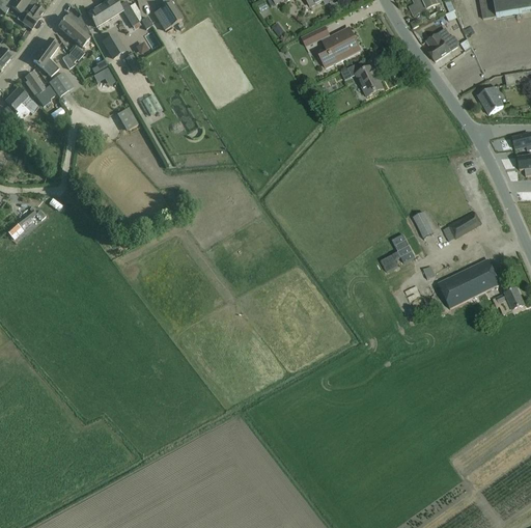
[(0,0),(0,6),(4,11),(6,12),(11,5),(21,12),(18,18),(32,28),(45,10),(36,4),(37,2),(35,0),(0,0)]
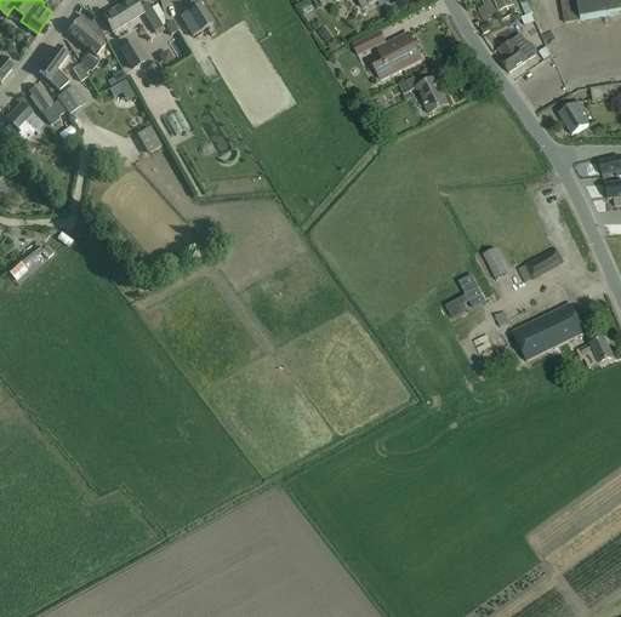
[(147,0),(140,4),(137,0),(125,0),(103,15),(113,30),(143,11),(155,29),(163,24),(147,0)]
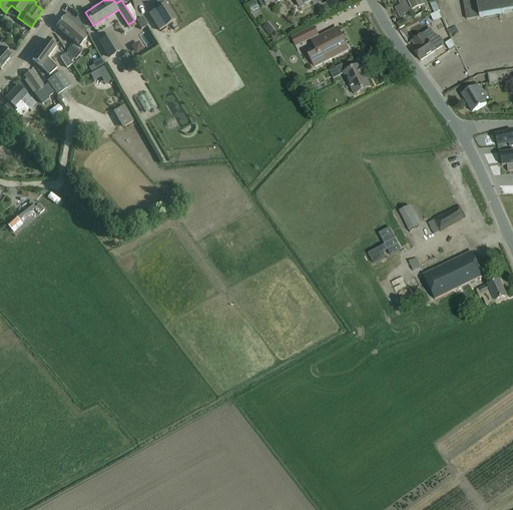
[(175,18),(170,10),(164,0),(157,0),(160,5),(149,11),(154,20),(159,28),(175,18)]
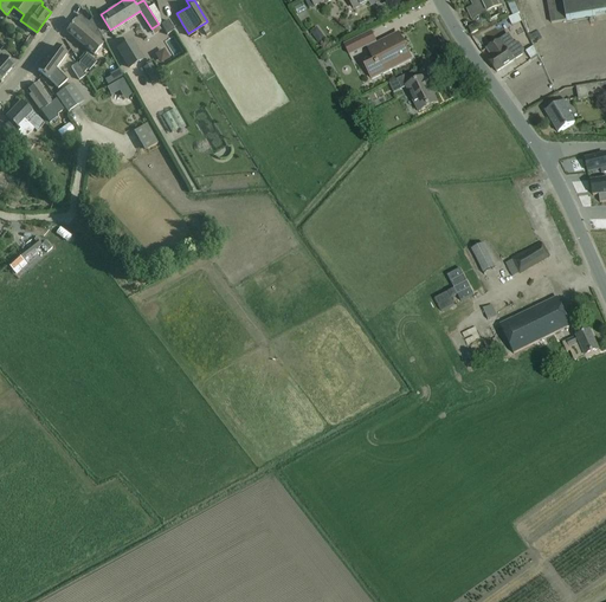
[(471,0),(472,4),(468,6),(471,15),(502,1),(502,0),(471,0)]
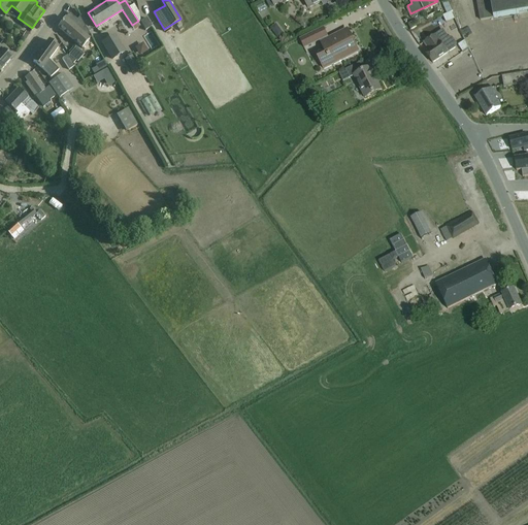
[(441,0),(447,11),(451,9),(452,8),(448,0),(441,0)]
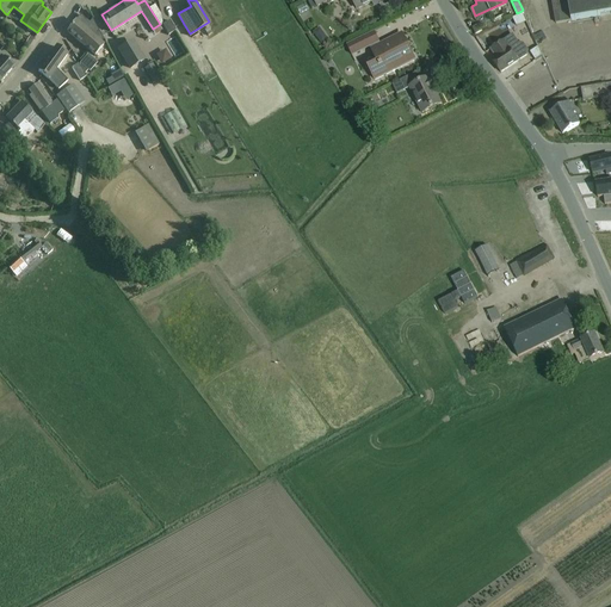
[(525,11),(535,7),(531,0),(529,0),(522,4),(525,11)]
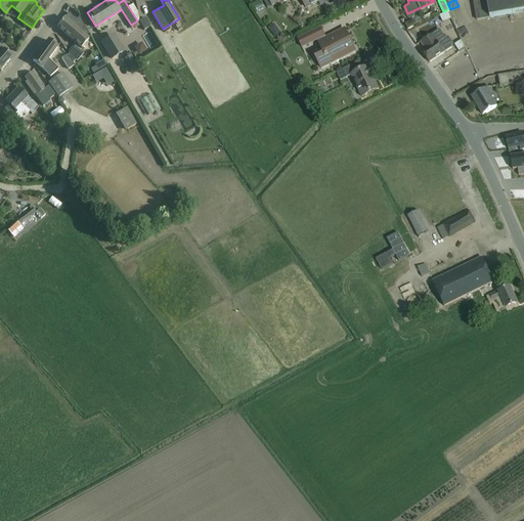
[(473,0),(476,17),(523,8),(523,0),(473,0)]
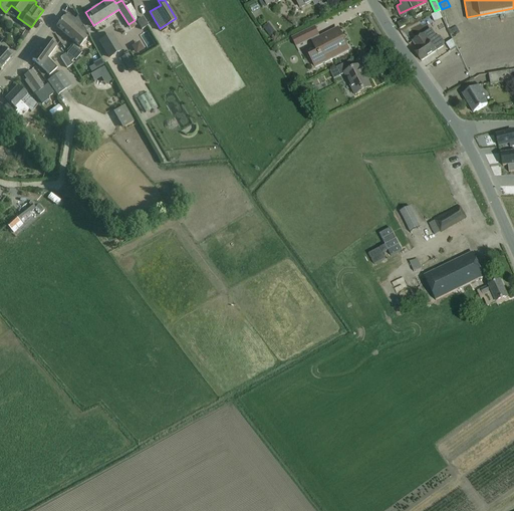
[(138,2),(132,3),(135,13),(140,12),(138,2)]
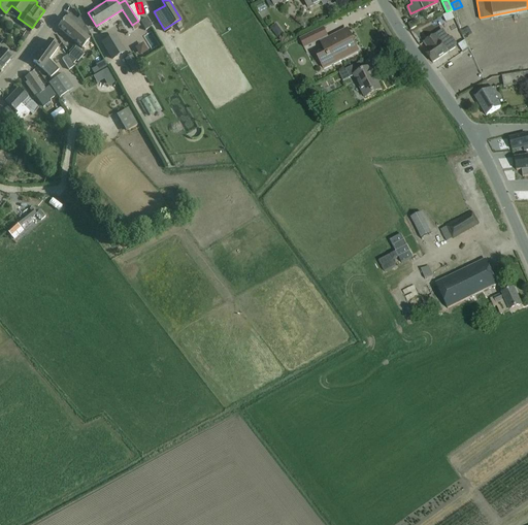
[(77,18),(69,10),(59,26),(81,45),(90,37),(87,35),(90,32),(80,14),(77,18)]
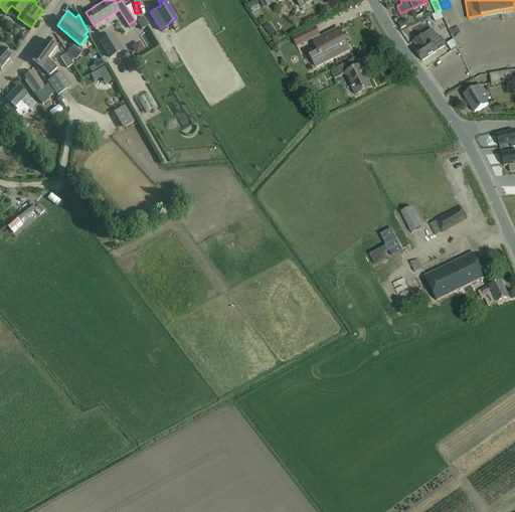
[(142,27),(148,24),(143,15),(137,19),(142,27)]
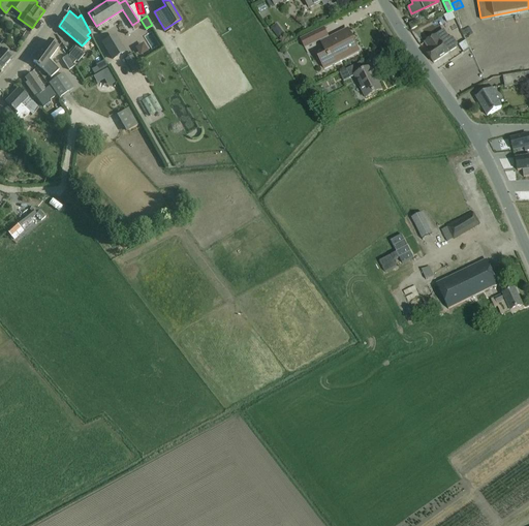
[(323,25),(300,37),(304,45),(328,33),(323,25)]
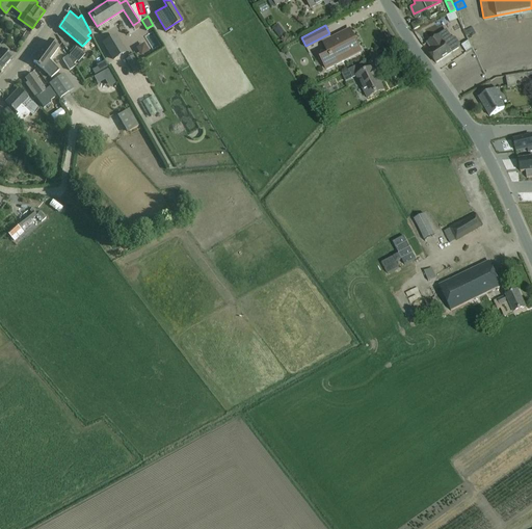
[(451,34),(446,27),(426,41),(431,48),(428,50),(435,60),(458,46),(458,41),(455,35),(451,34)]
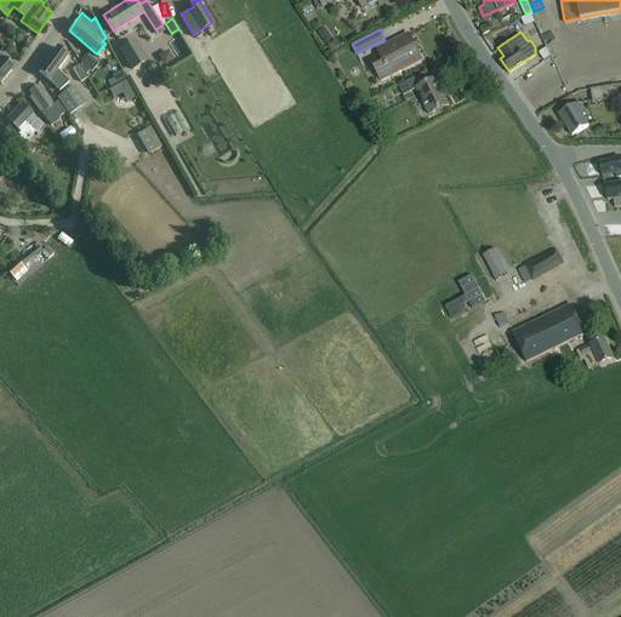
[(421,57),(414,44),(410,45),(408,40),(408,39),(405,33),(379,46),(386,61),(375,67),(380,78),(421,57)]
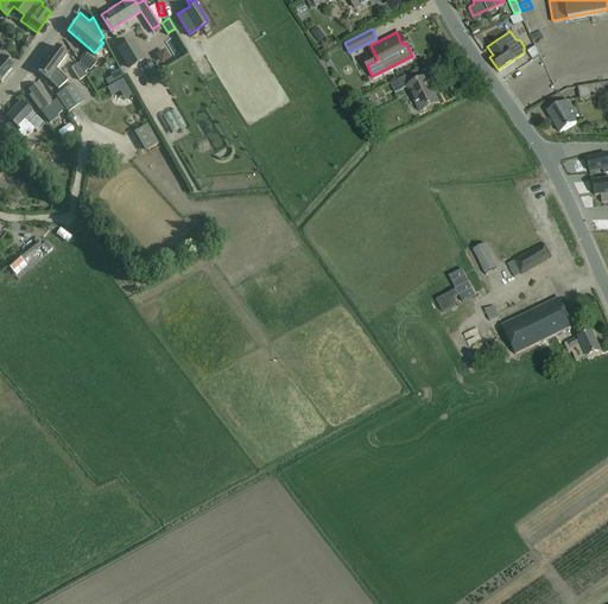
[(145,57),(132,37),(116,46),(130,67),(145,57)]
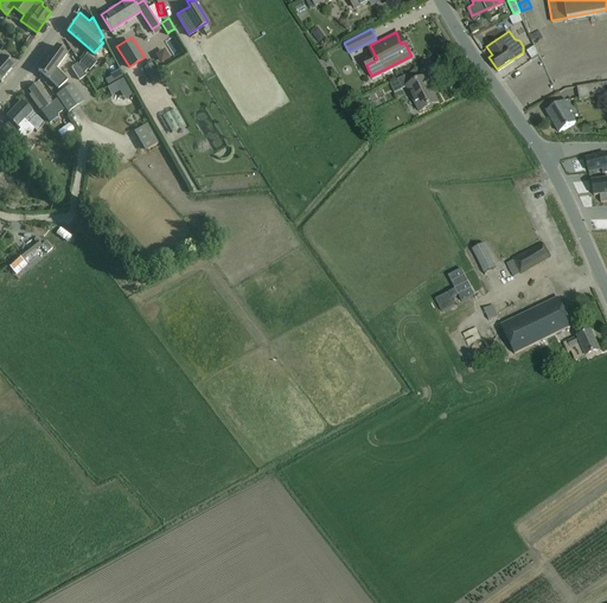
[(0,78),(1,79),(14,64),(0,52),(0,49),(4,45),(0,42),(0,78)]
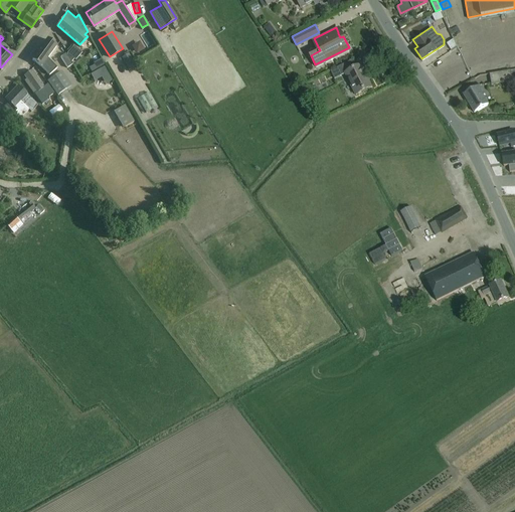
[(56,44),(48,37),(32,58),(41,64),(49,73),(57,65),(48,56),(56,44)]
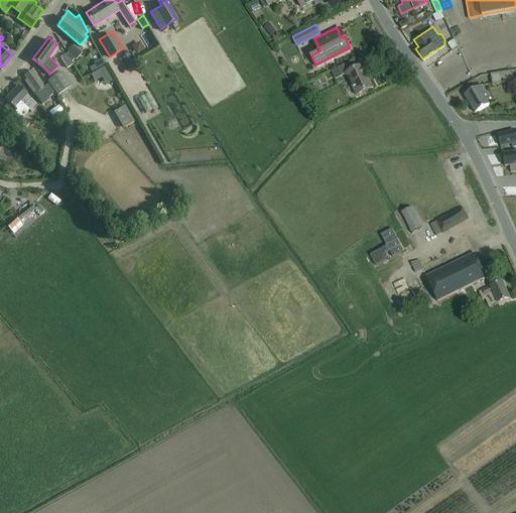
[(68,66),(74,62),(67,51),(60,55),(68,66)]
